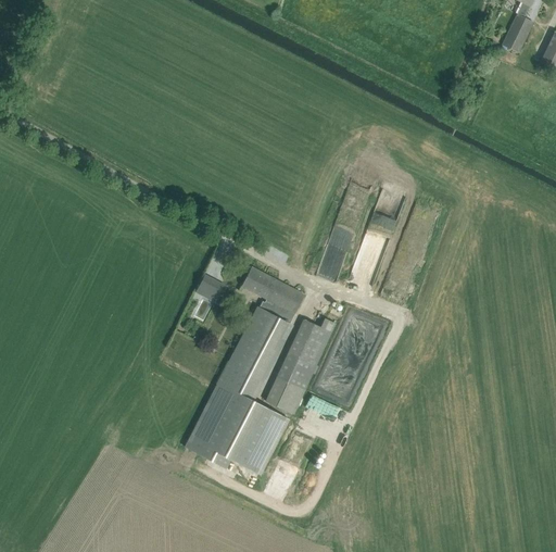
[(519,49),(529,28),(533,19),(525,14),(530,1),(531,2),(532,0),(521,0),(517,10),(516,10),(501,40),(519,49)]
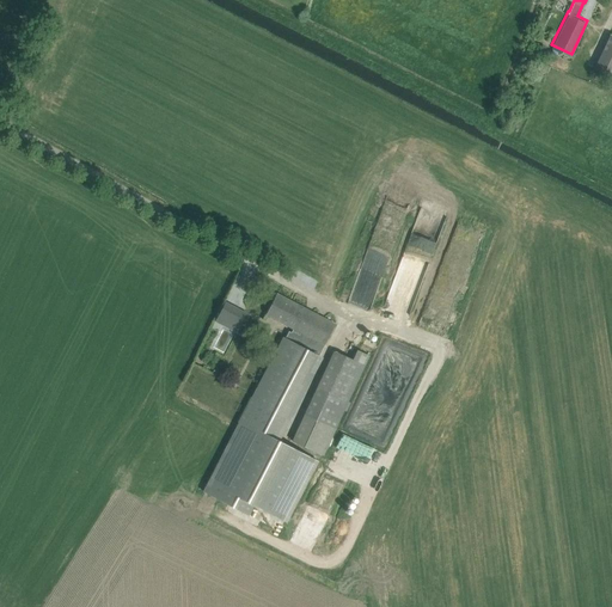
[(611,75),(611,34),(610,32),(593,67),(611,75)]
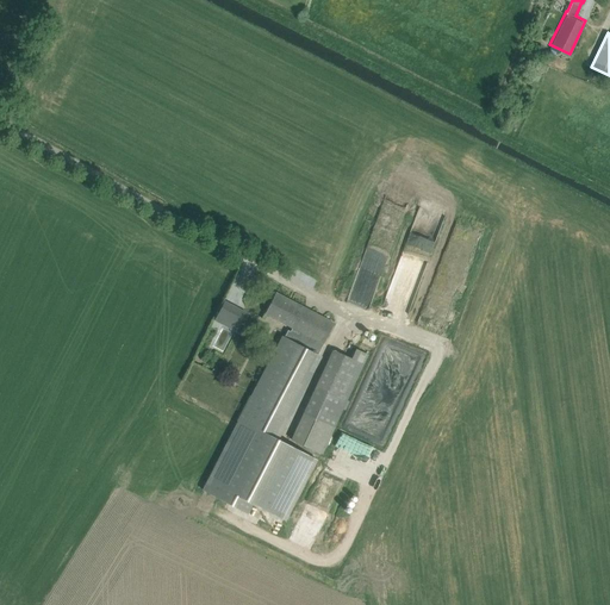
[(324,338),(329,330),(334,319),(275,288),(266,309),(324,338)]
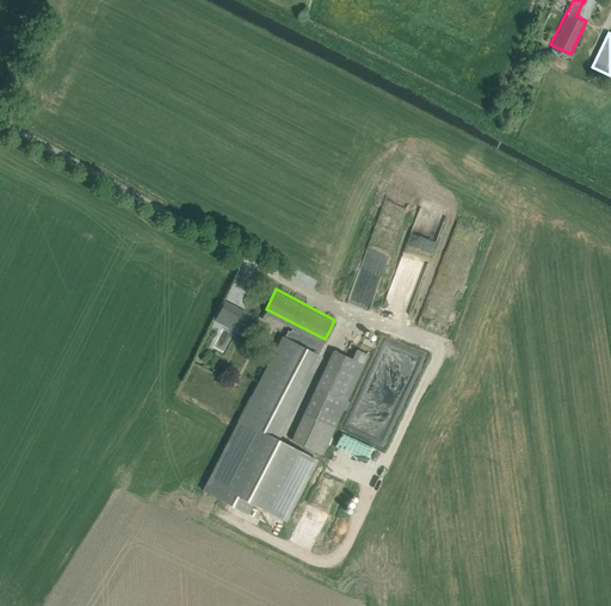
[(227,296),(215,315),(238,328),(248,309),(227,296)]
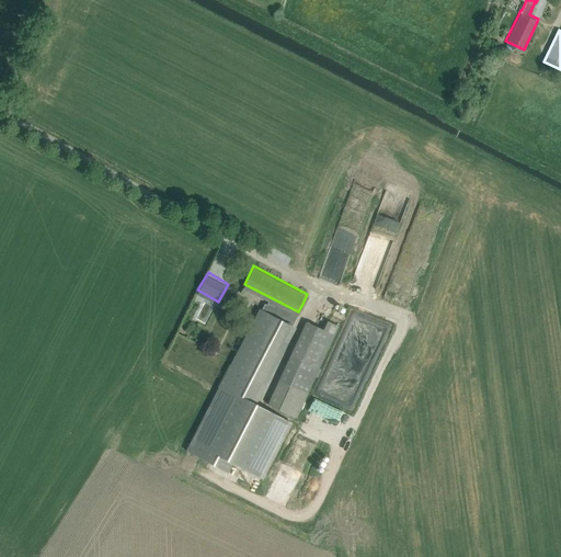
[(220,384),(185,452),(228,474),(232,465),(263,480),(293,422),(256,404),(296,328),(260,309),(220,384)]
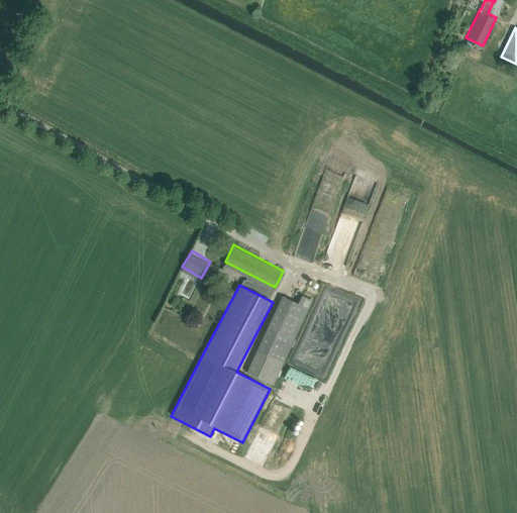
[(274,381),(284,358),(308,305),(283,293),(259,346),(247,370),(274,381)]
